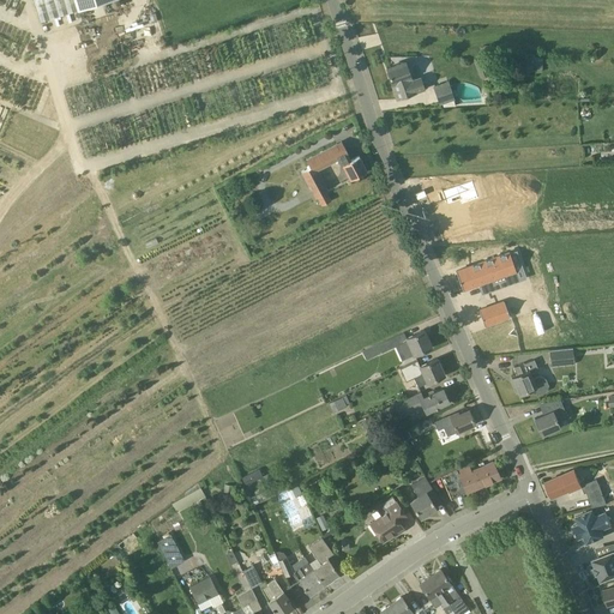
[(32,0),(40,22),(108,0),(32,0)]
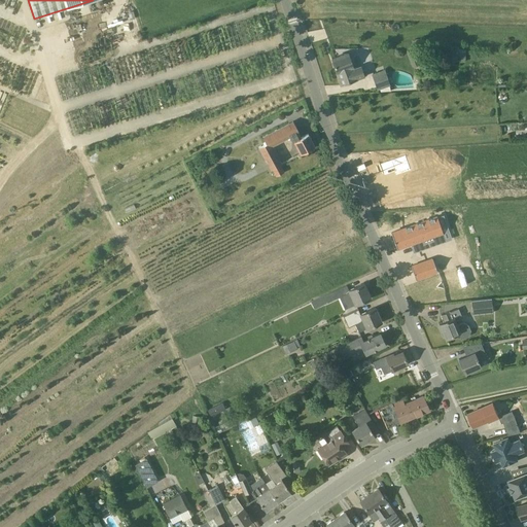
[(455,46),(444,47),(445,57),(455,57),(455,46)]
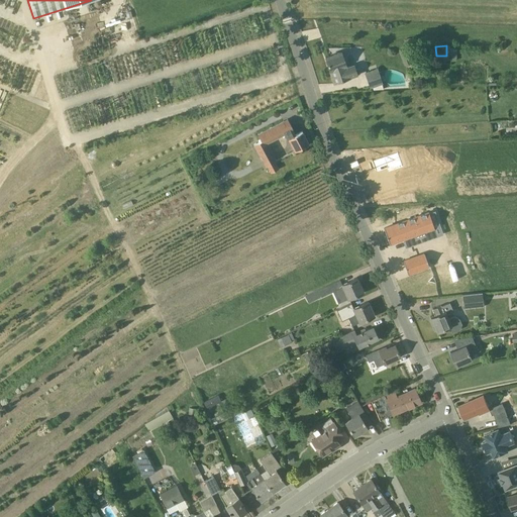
[(410,48),(412,58),(420,56),(417,46),(410,48)]
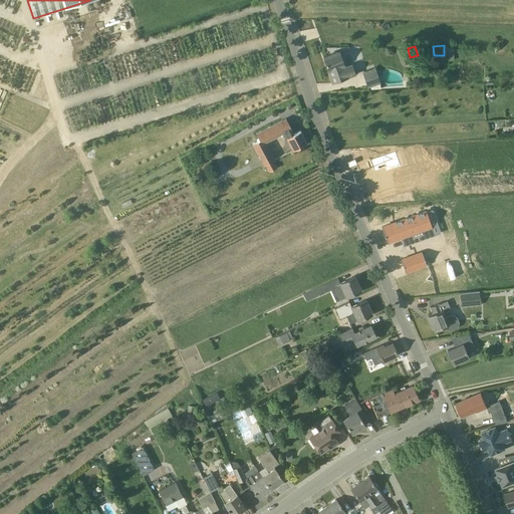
[(348,77),(355,74),(351,64),(344,67),(339,51),(323,57),(332,82),(348,77)]
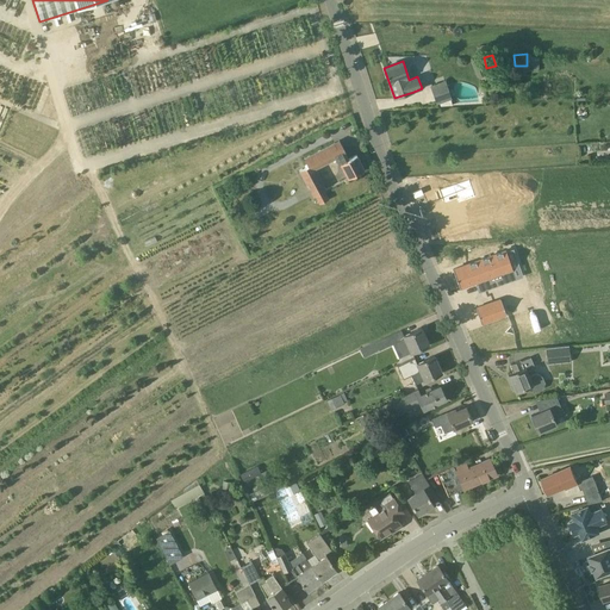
[(446,81),(430,87),(436,104),(450,99),(446,81)]
